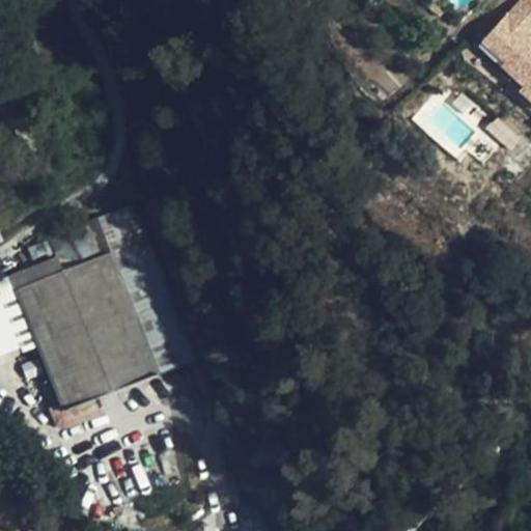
[(530,35),(530,0),(518,0),(483,38),(506,60),(502,64),(530,90),(530,40),(528,38),(530,35)]
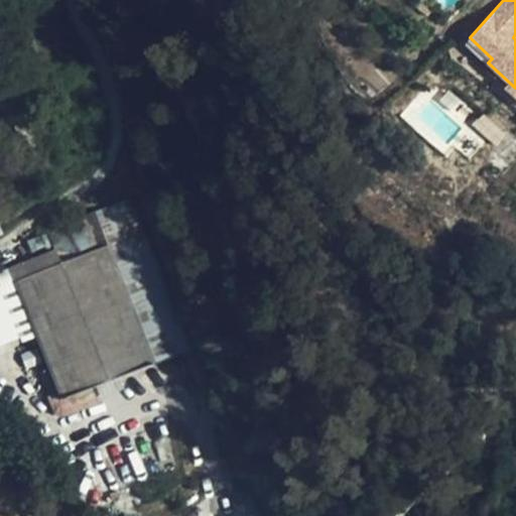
[(416,26),(425,16),(412,6),(404,16),(416,26)]
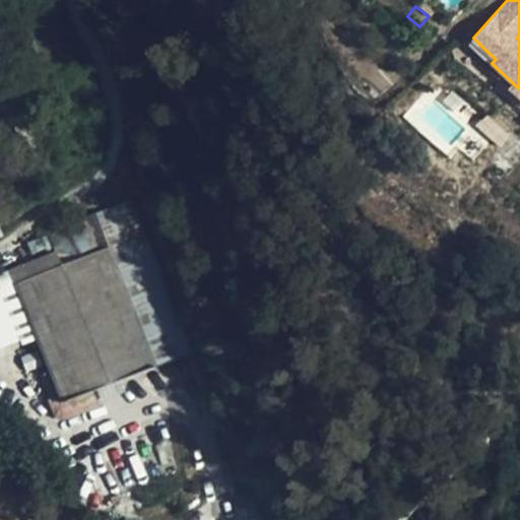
[(496,59),(473,38),(468,42),(492,63),(496,59)]
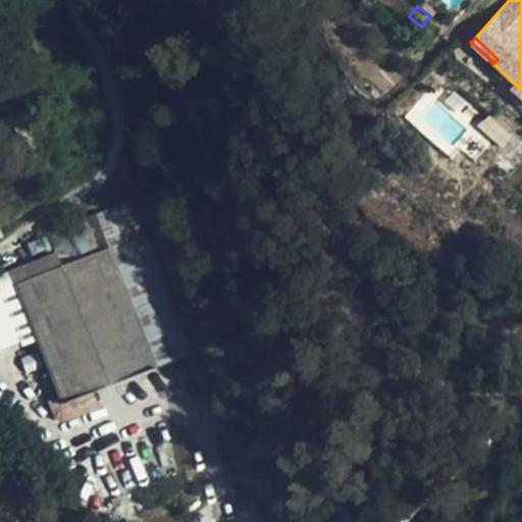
[(521,90),(488,59),(482,64),(521,100),(521,90)]
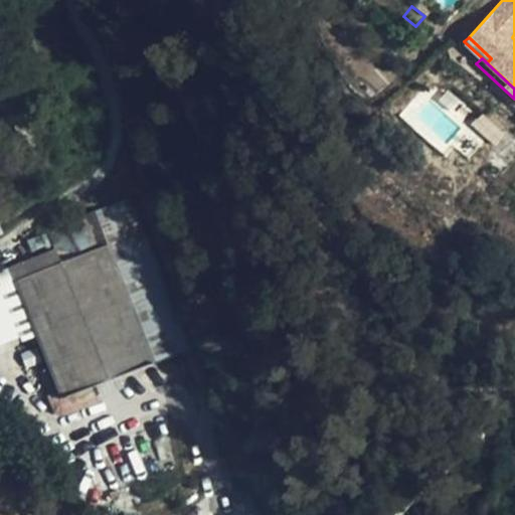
[(135,325),(91,191),(51,204),(55,217),(0,235),(0,240),(39,357),(135,325)]
